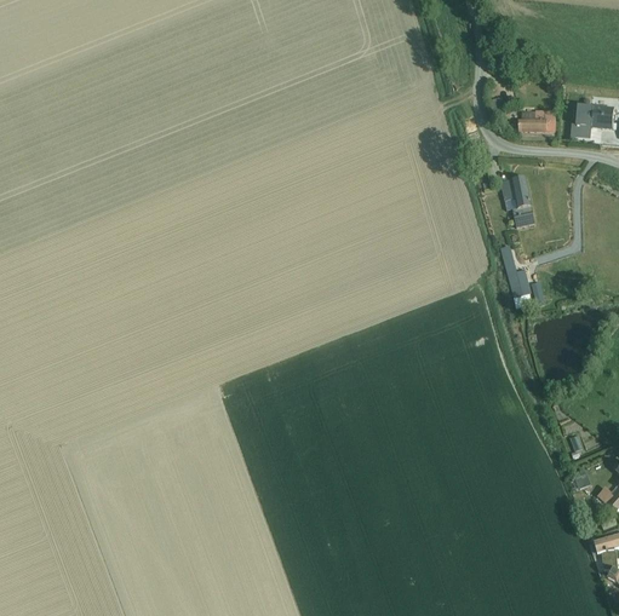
[(504,47),(500,49),(520,59),(522,59),(523,59),(527,55),(516,46),(517,45),(516,44),(513,49),(508,45),(504,47)]
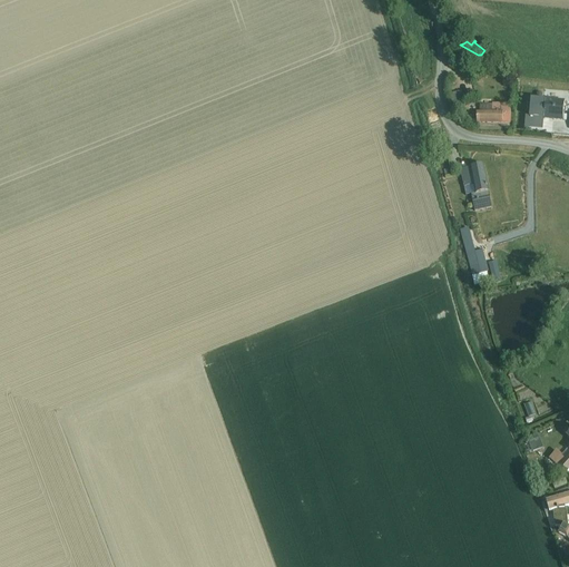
[(452,103),(463,98),(461,89),(449,91),(452,103)]
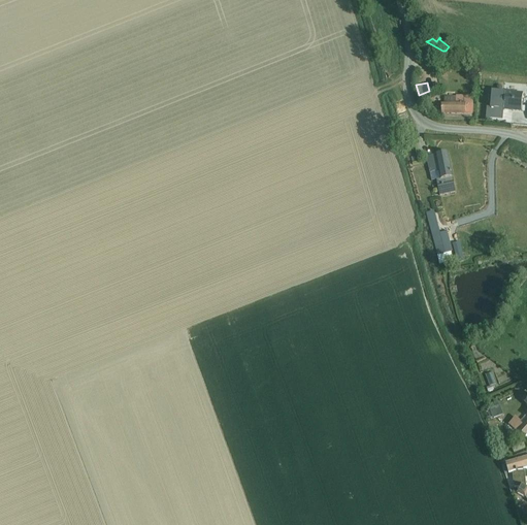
[(429,91),(419,95),(421,102),(434,97),(432,90),(429,91)]
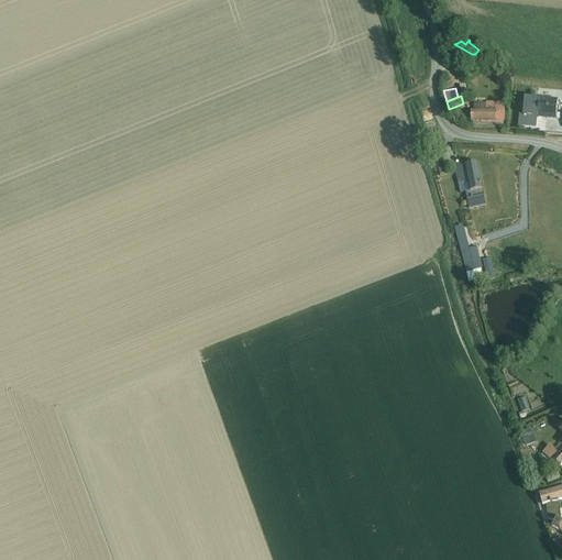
[(557,118),(558,99),(524,96),(522,112),(518,112),(517,125),(536,128),(537,117),(557,118)]
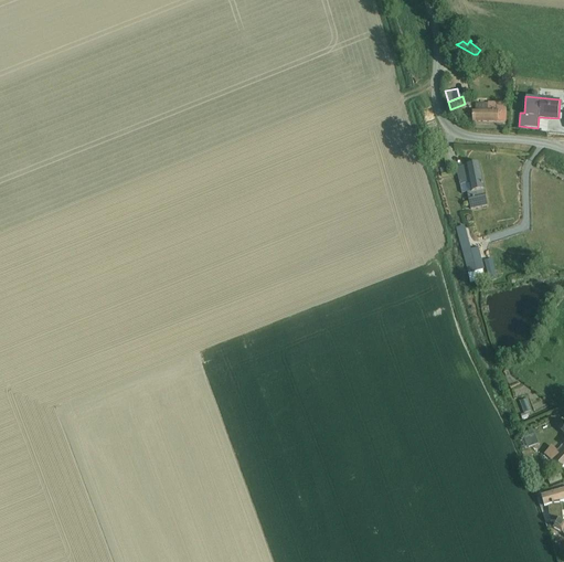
[(475,108),(472,108),(472,119),(506,119),(506,101),(487,101),(487,102),(475,102),(475,108)]
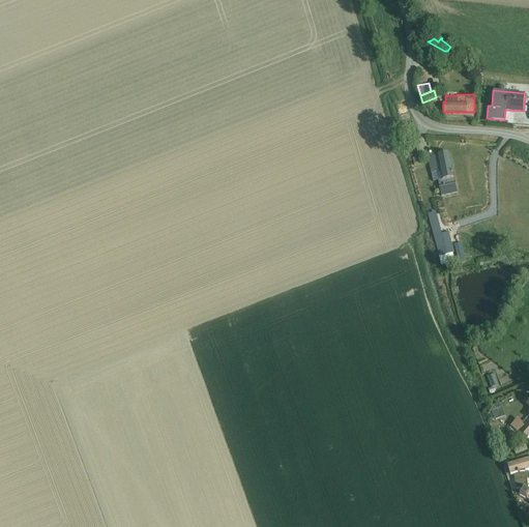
[(437,153),(428,155),(433,179),(438,178),(441,194),(457,191),(448,151),(437,153)]
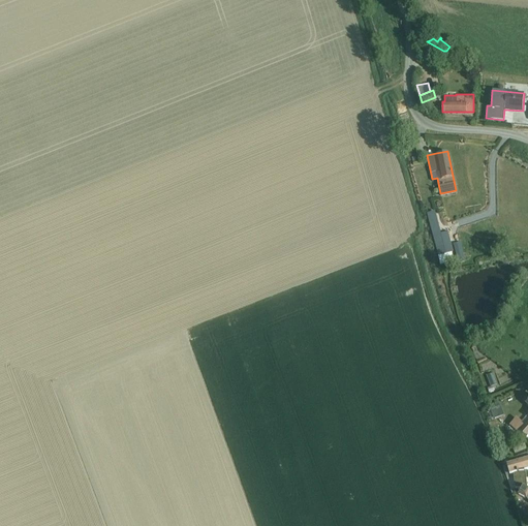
[(434,208),(426,211),(427,213),(437,253),(440,261),(454,258),(451,249),(453,249),(447,228),(446,229),(440,230),(434,208)]
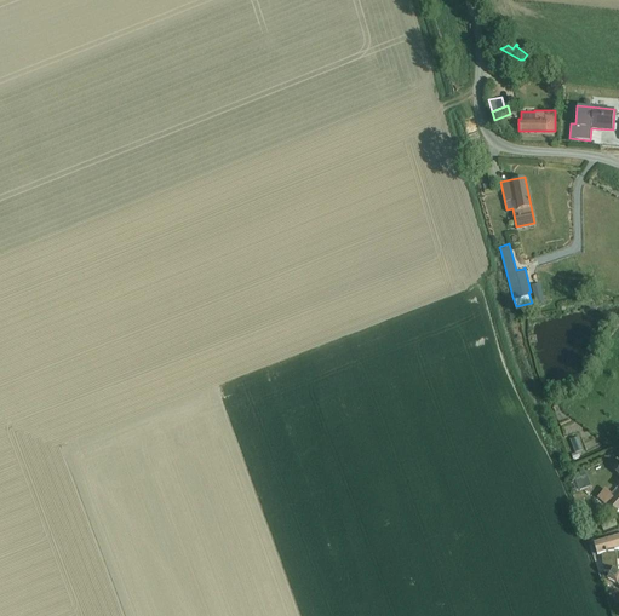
[(538,281),(531,283),(534,295),(542,293),(538,281)]
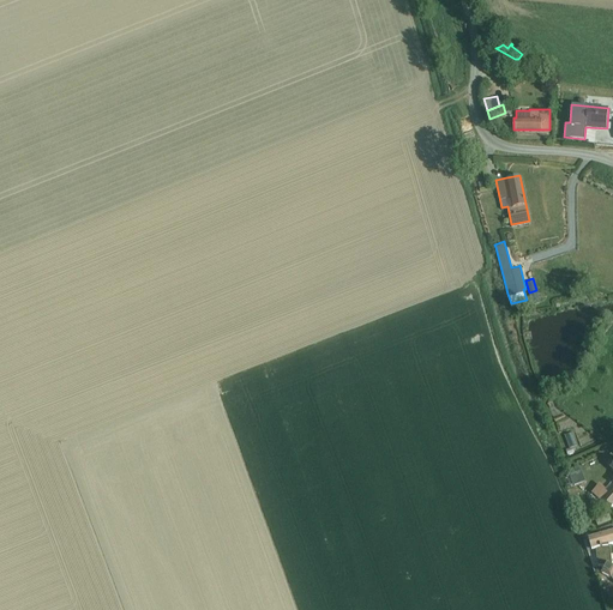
[(572,426),(564,429),(570,444),(580,440),(572,426)]
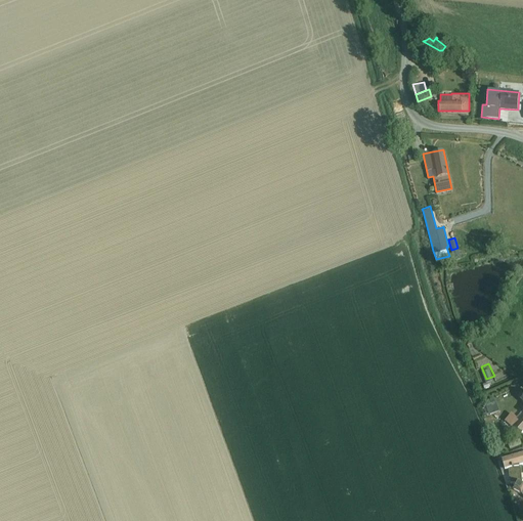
[(506,418),(514,426),(521,431),(522,428),(522,391),(518,397),(522,401),(522,408),(522,409),(516,416),(511,411),(506,418)]
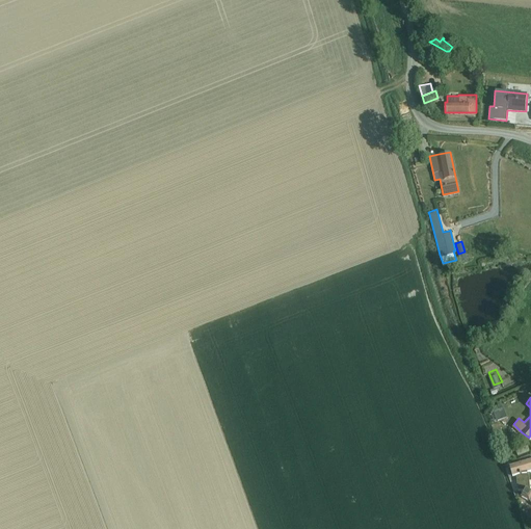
[(501,402),(492,405),(494,411),(493,411),(496,418),(497,418),(497,419),(507,416),(503,406),(502,406),(501,402)]
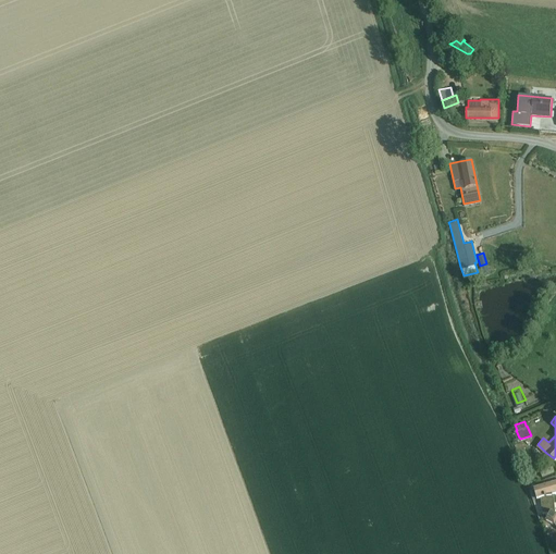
[(546,453),(538,444),(535,446),(545,454),(546,453)]
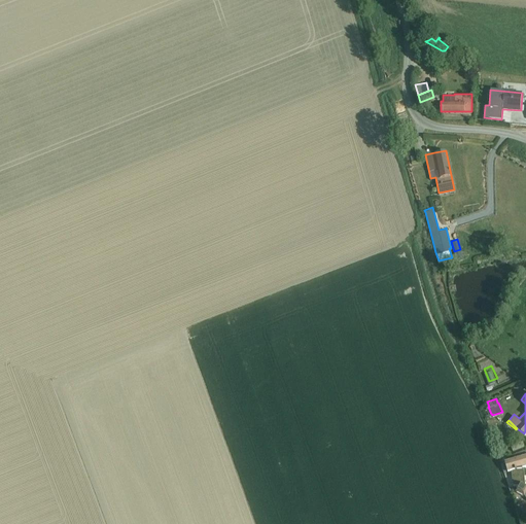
[(513,458),(504,460),(507,470),(512,469),(513,485),(520,484),(517,490),(523,493),(525,496),(525,482),(524,482),(523,466),(525,465),(525,448),(511,454),(513,458)]
